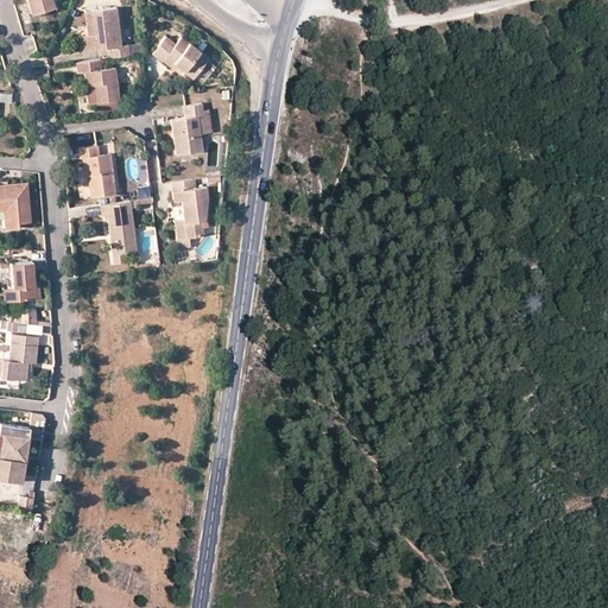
[(26,0),(31,14),(55,7),(51,0),(26,0)]
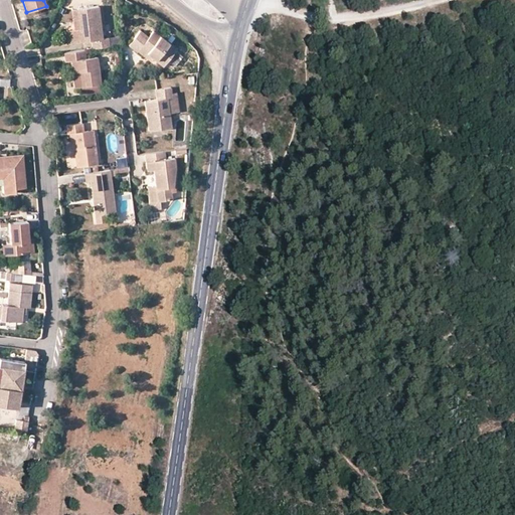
[(93,49),(109,48),(108,39),(103,40),(98,8),(77,10),(79,30),(74,31),(72,31),(74,44),(92,41),(93,49)]
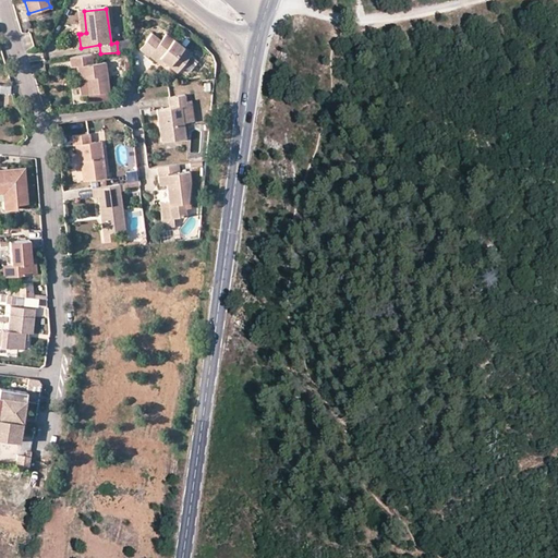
[(77,12),(81,34),(86,33),(84,11),(77,12)]
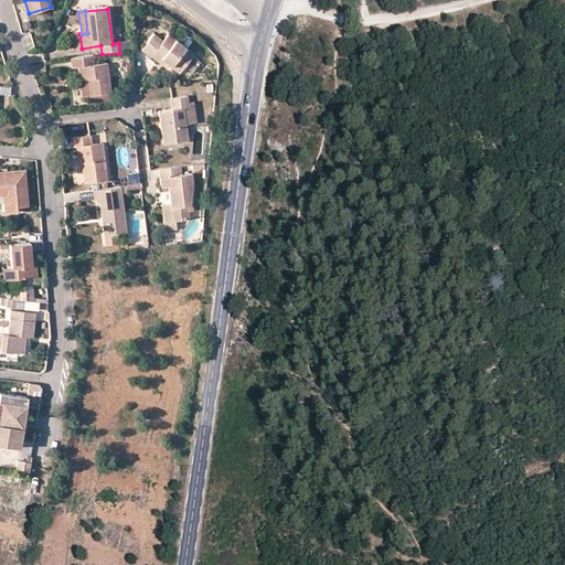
[(150,59),(151,57),(153,54),(169,65),(180,74),(194,54),(168,35),(162,42),(152,34),(140,52),(150,59)]
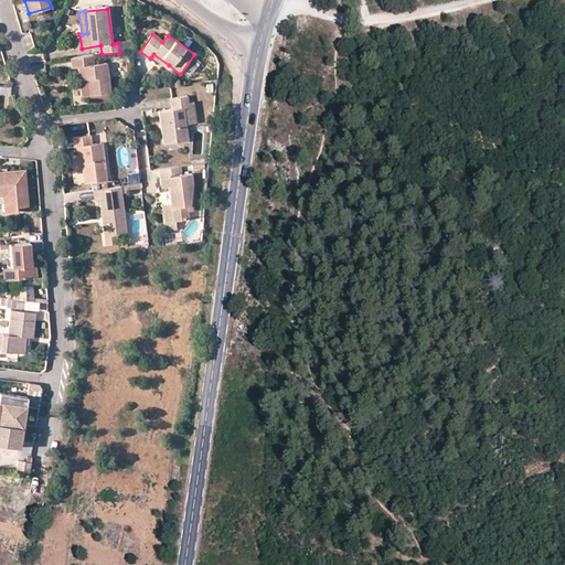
[(167,68),(169,65),(153,54),(151,57),(167,68)]
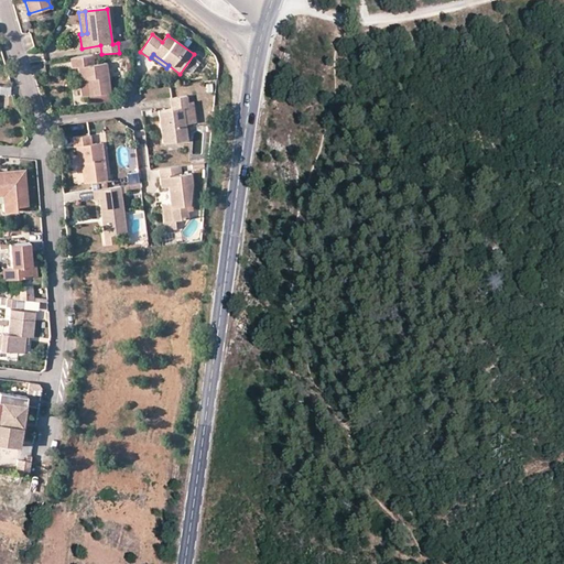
[(91,56),(71,58),(71,67),(78,66),(82,96),(109,91),(106,64),(94,64),(91,56)]
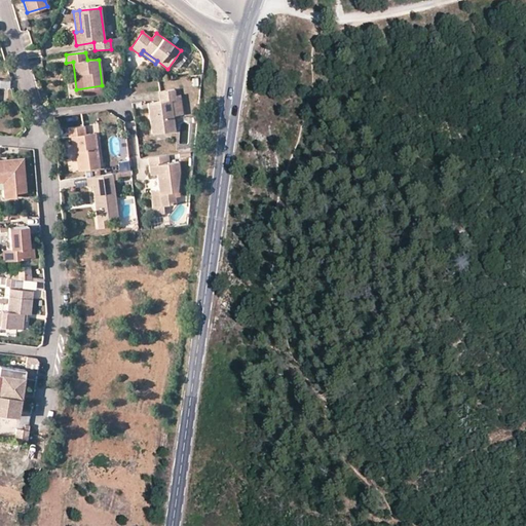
[(161,102),(148,103),(152,134),(176,130),(174,113),(172,100),(177,100),(176,95),(176,88),(160,90),(161,102)]
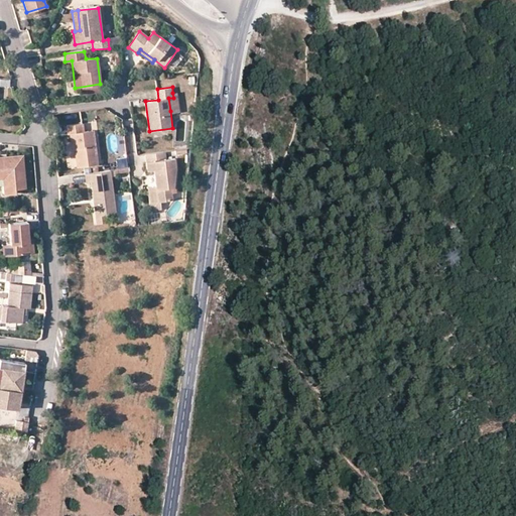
[(168,98),(170,111),(179,110),(177,92),(172,93),(173,98),(168,98)]
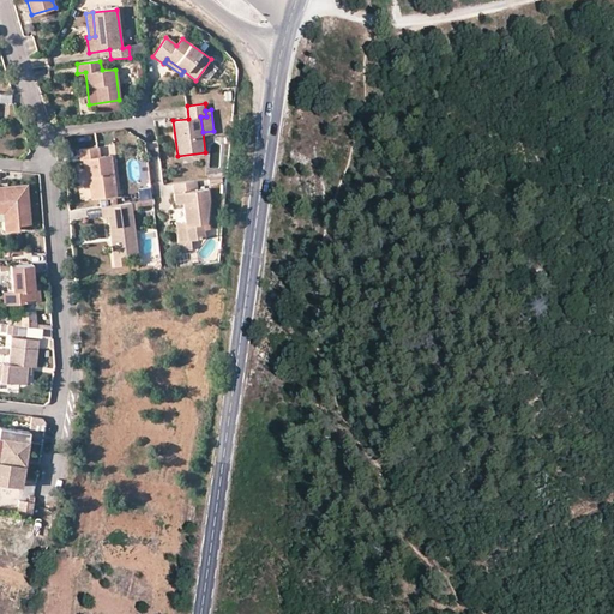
[(97,148),(79,149),(80,160),(83,160),(85,178),(90,178),(92,199),(115,197),(113,174),(107,174),(104,156),(98,156),(97,148)]
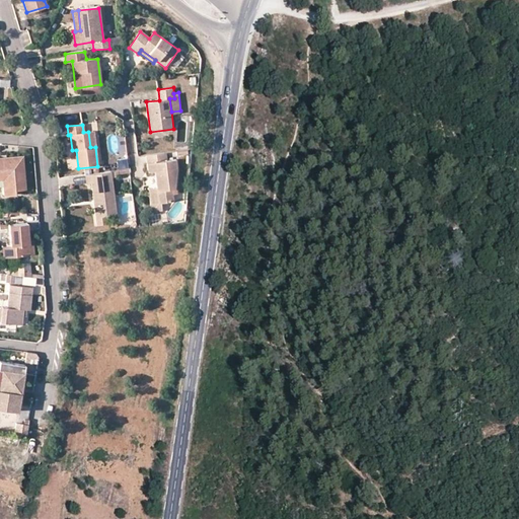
[(166,160),(165,153),(146,155),(147,162),(166,160)]
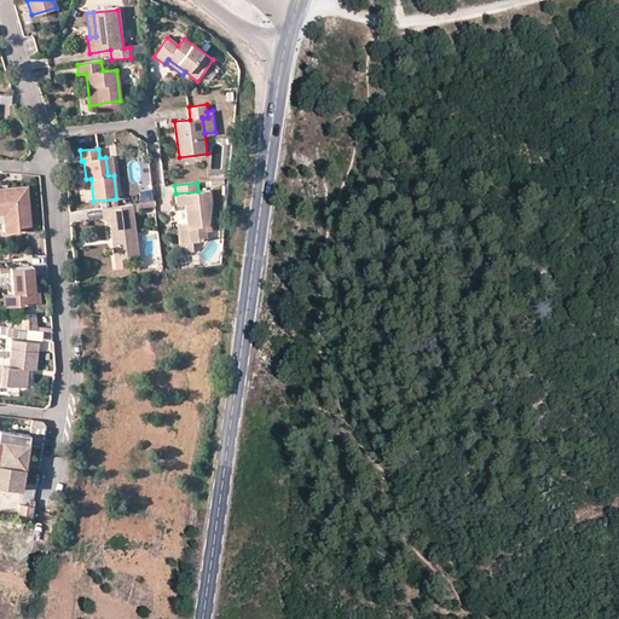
[(138,189),(139,198),(152,197),(150,187),(138,189)]
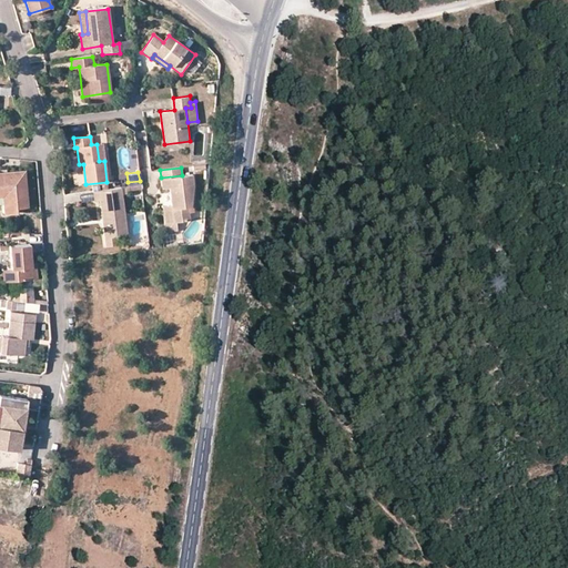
[(0,173),(0,196),(1,196),(2,204),(2,214),(17,213),(16,208),(27,206),(23,173),(1,175),(1,174),(0,173)]
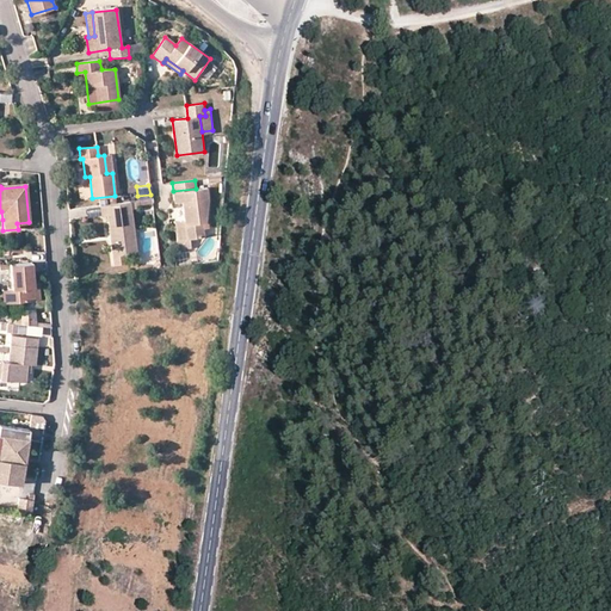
[(196,189),(173,191),(174,204),(183,203),(184,221),(186,239),(190,239),(204,238),(202,222),(207,222),(209,199),(208,186),(196,189)]
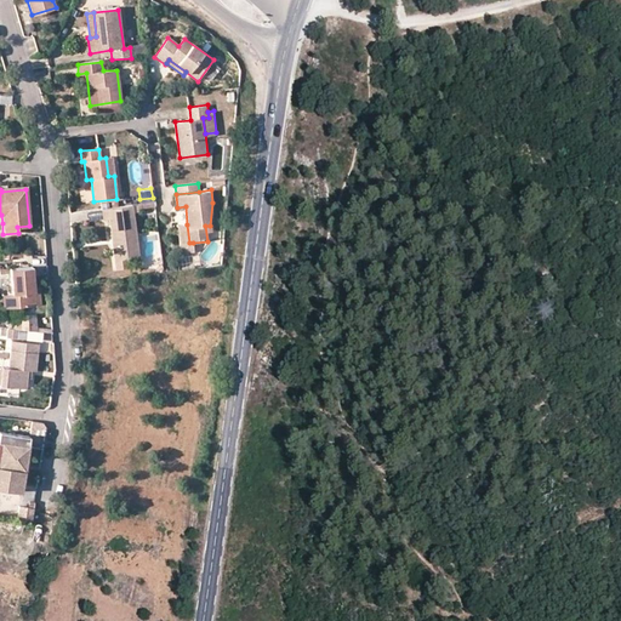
[(153,199),(138,203),(141,214),(155,209),(153,199)]
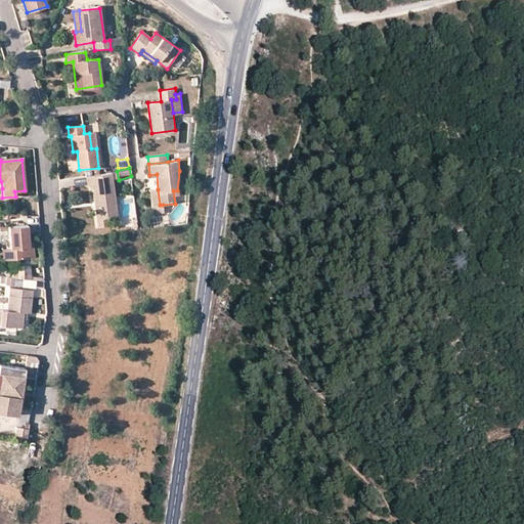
[(101,175),(85,177),(86,185),(91,185),(93,204),(97,203),(99,219),(105,218),(116,217),(112,182),(102,183),(101,175)]
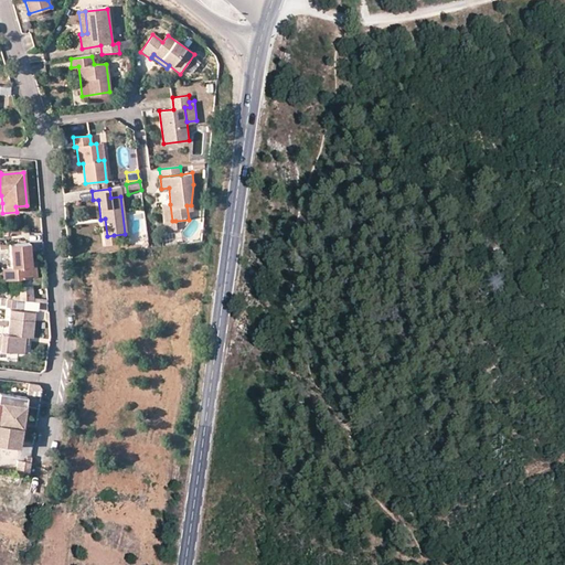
[(172,221),(170,204),(162,205),(164,222),(172,221)]
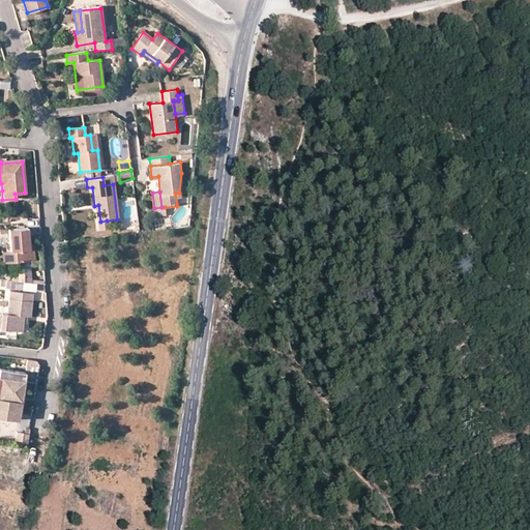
[(98,205),(94,206),(97,230),(108,229),(107,221),(100,222),(98,205)]
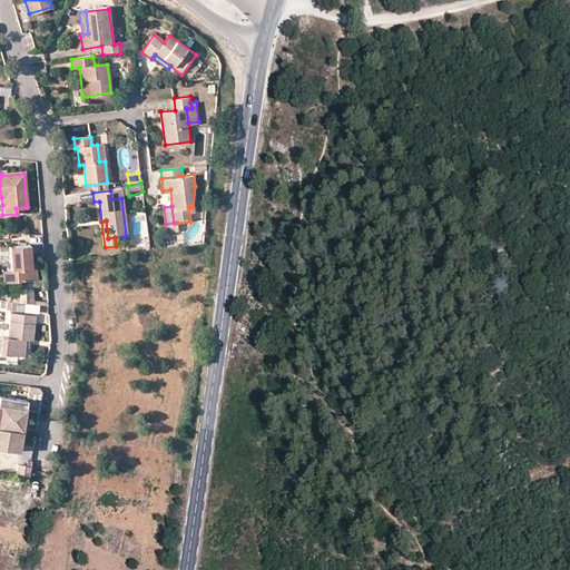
[(178,231),(177,223),(174,223),(166,224),(167,233),(178,231)]
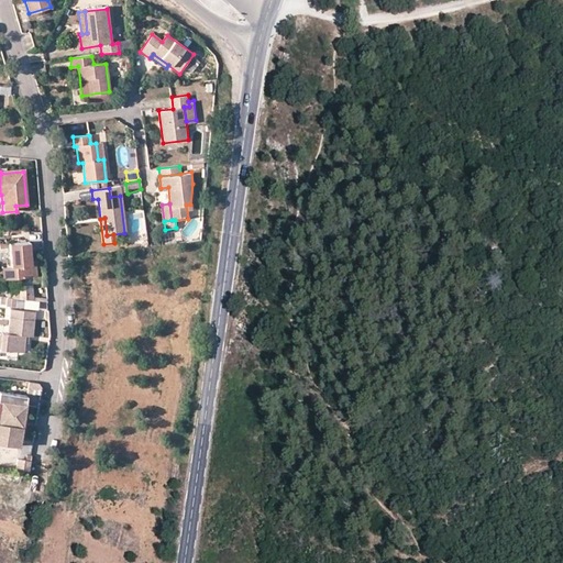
[(174,231),(159,232),(161,244),(175,243),(174,231)]
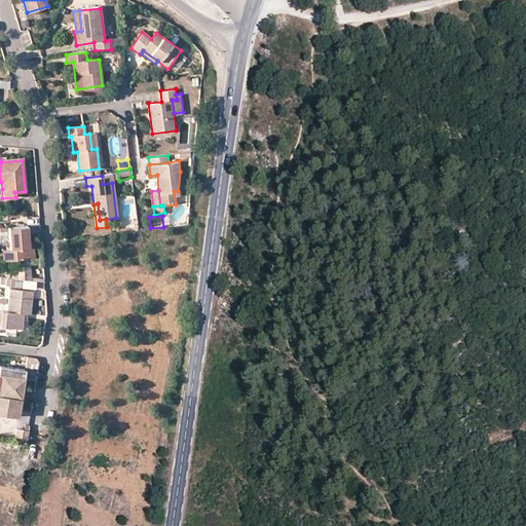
[(9,249),(6,249),(7,260),(29,259),(26,227),(8,228),(8,232),(9,249)]
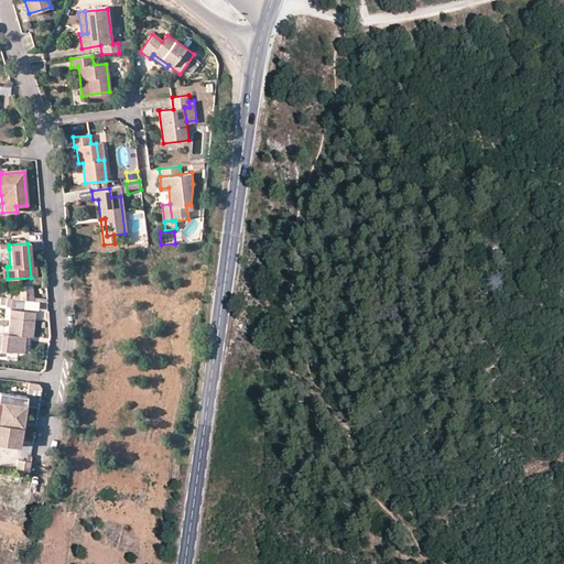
[(22,300),(33,301),(32,288),(21,290),(22,300)]
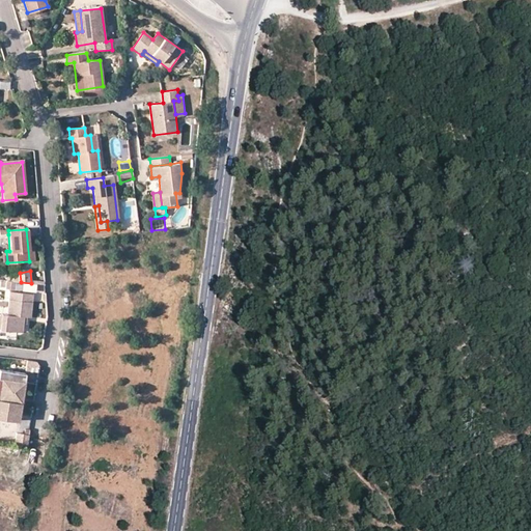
[(6,314),(0,314),(0,313),(0,330),(20,332),(22,323),(22,316),(25,317),(29,317),(32,294),(8,291),(6,314)]
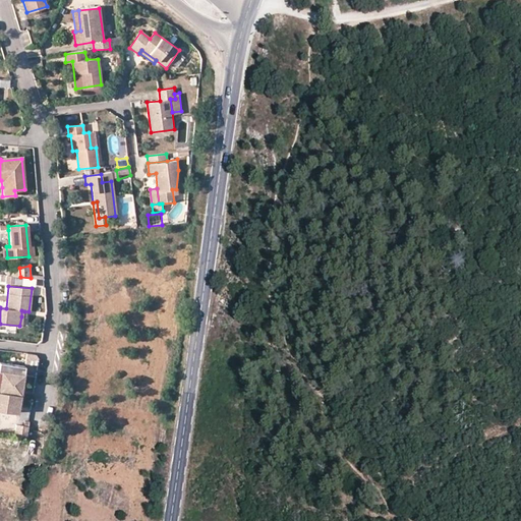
[(35,354),(25,353),(24,360),(38,362),(38,356),(35,354)]
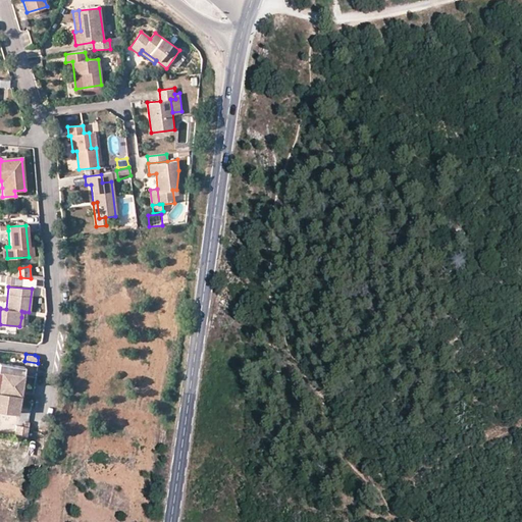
[(14,374),(15,366),(0,364),(0,405),(17,408),(19,396),(15,395),(16,390),(20,392),(22,375),(14,374)]
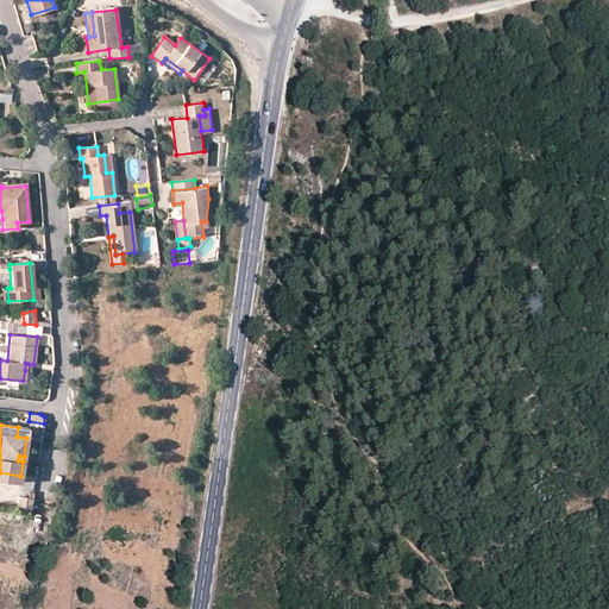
[(27,428),(18,427),(17,437),(26,438),(27,428)]
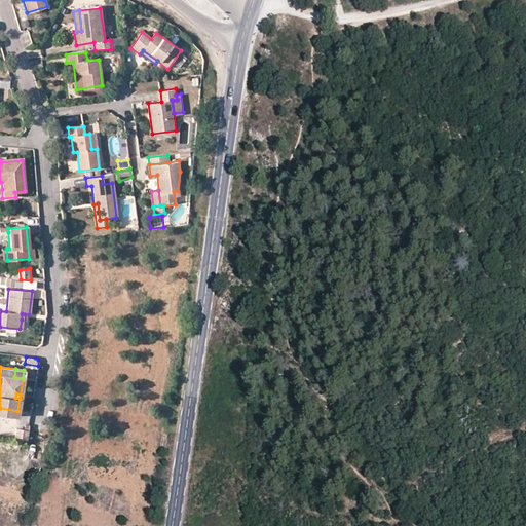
[(0,408),(0,415),(17,417),(17,411),(0,408)]
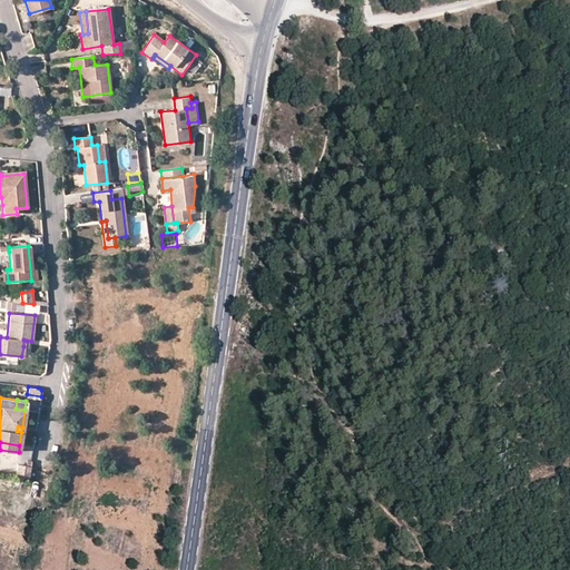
[(31,467),(18,464),(16,477),(29,479),(31,467)]
